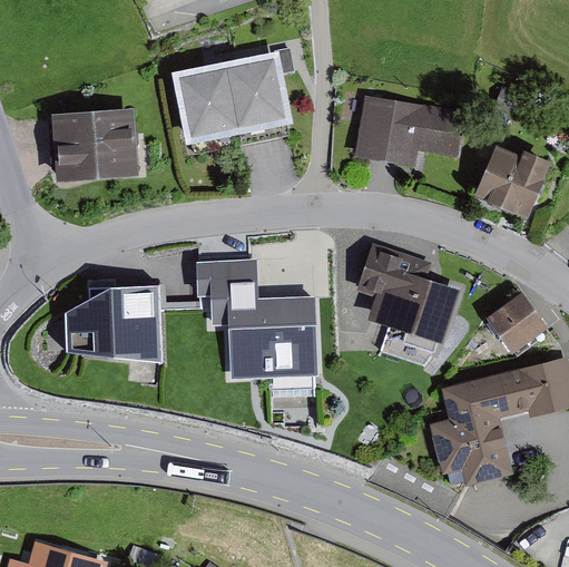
[(278,51),(172,70),(185,144),(190,143),(194,156),(290,139),(287,125),(293,124),(284,76),(294,74),(290,50),(278,52),(278,51)]
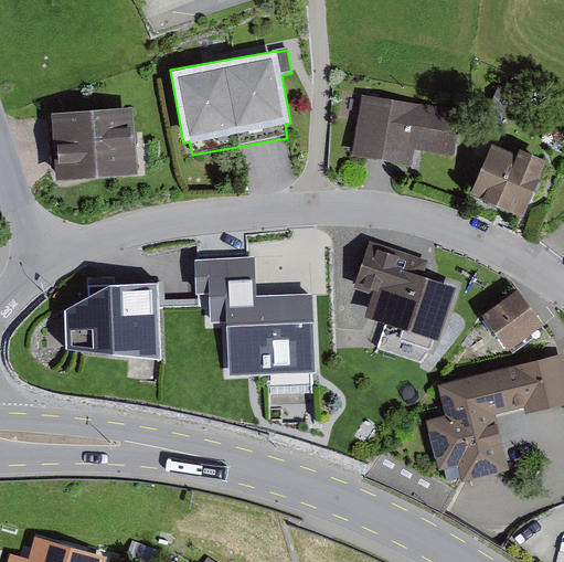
[(362,97),(352,156),(411,166),(413,151),(454,159),(461,115),(362,97)]
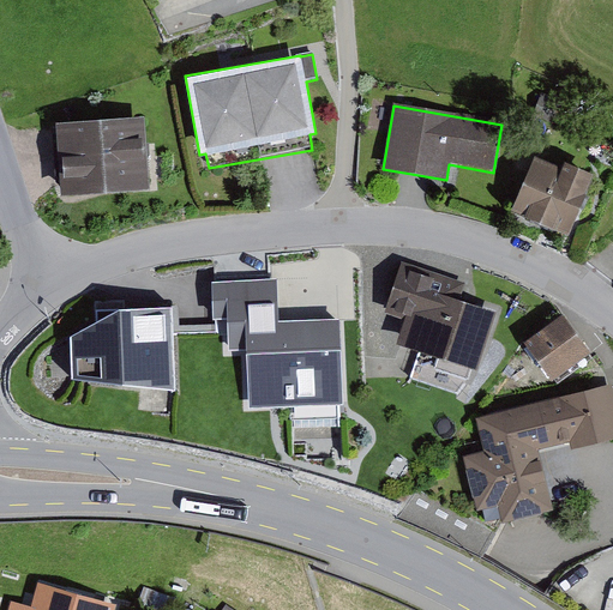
[(540,124),(552,128),(557,115),(545,110),(540,124)]
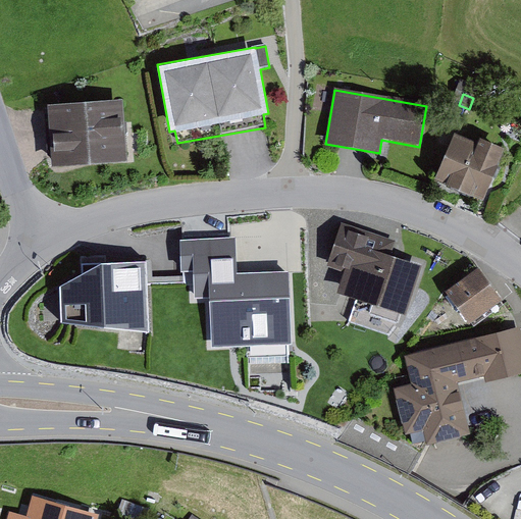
[(122,99),(48,104),(52,165),(126,160),(122,99)]
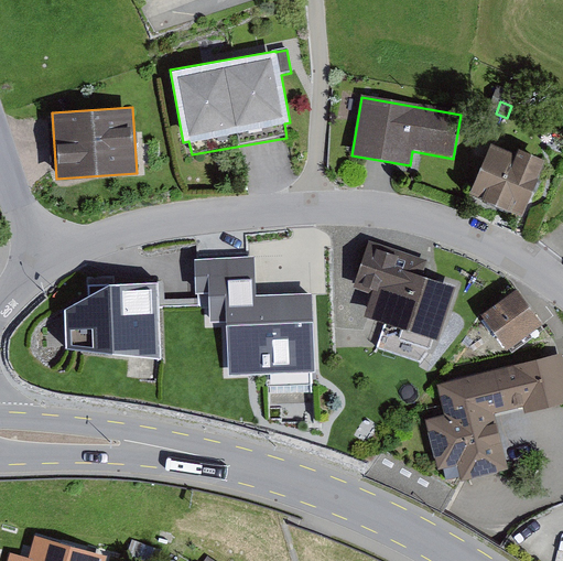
[(489,142),(468,192),(521,215),(544,160),(518,148),(516,154),(489,142)]
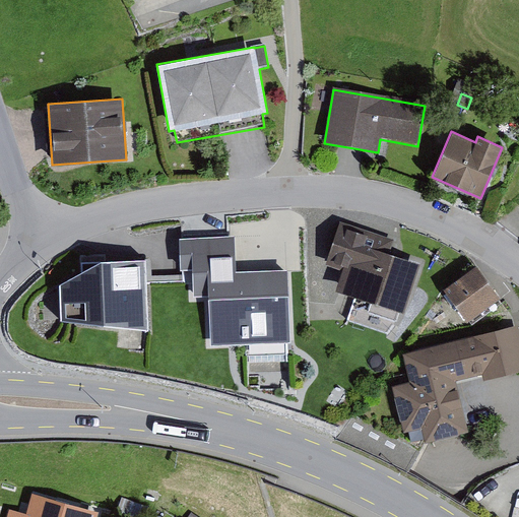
[(342,270),(335,291),(403,315),(420,264),(390,254),(394,242),(339,223),(325,264),(342,270)]
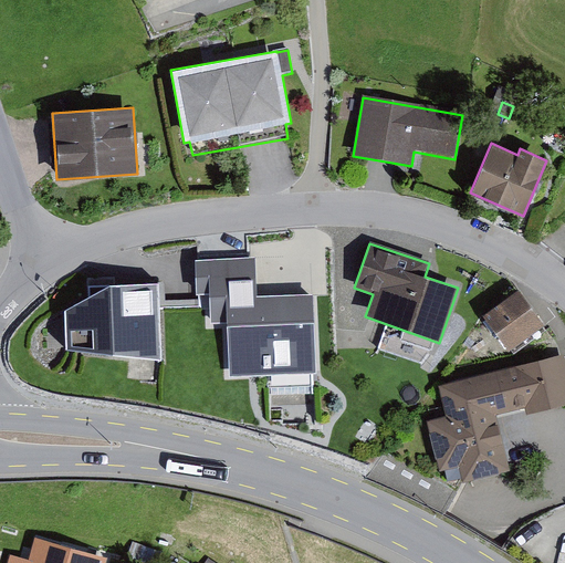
[(257,295),(255,258),(194,260),(196,296),(209,295),(210,324),(226,324),(228,378),(316,375),(313,293),(257,295)]
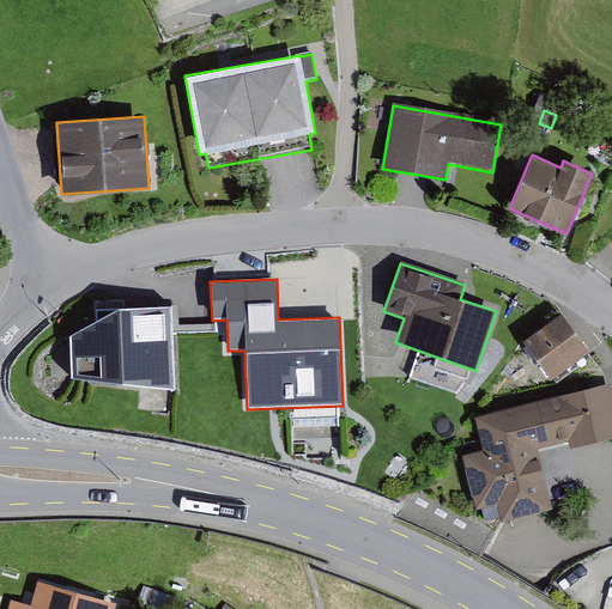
[(119,305),(70,335),(71,375),(174,391),(170,306),(119,305)]
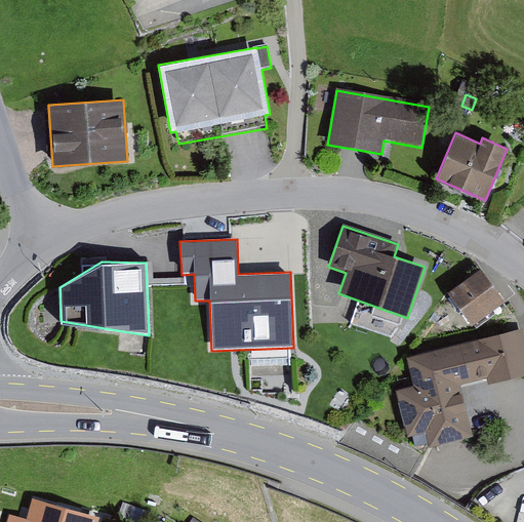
[(480,269),(447,292),(471,325),(473,324),(476,329),(506,308),(502,304),(504,303),(480,269)]
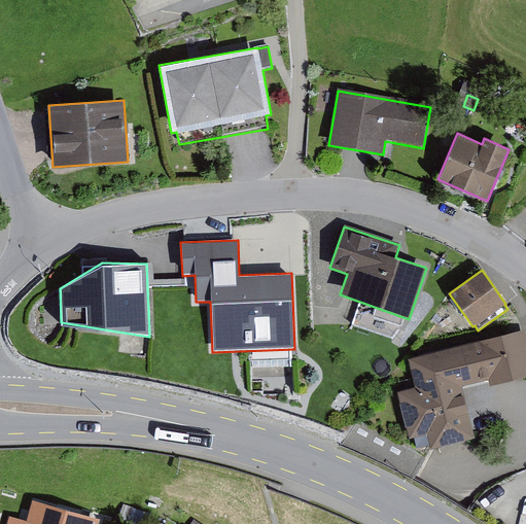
[(396,392),(409,440),(414,439),(416,450),(429,446),(430,448),(474,438),(461,387),(488,381),(490,386),(525,377),(525,335),(525,330),(408,359),(414,387),(396,392)]
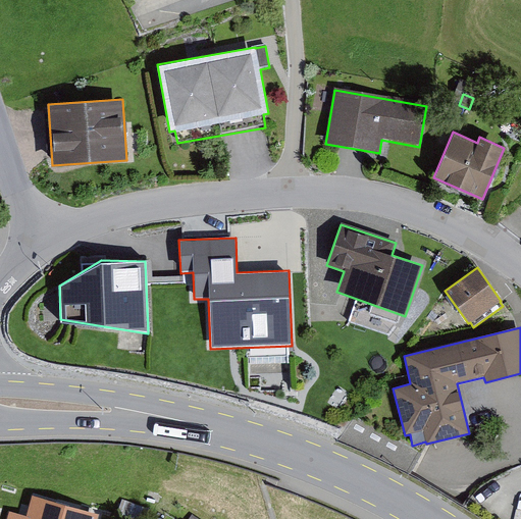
[(98,518),(99,515),(32,497),(25,518),(8,514),(7,518),(98,518)]
